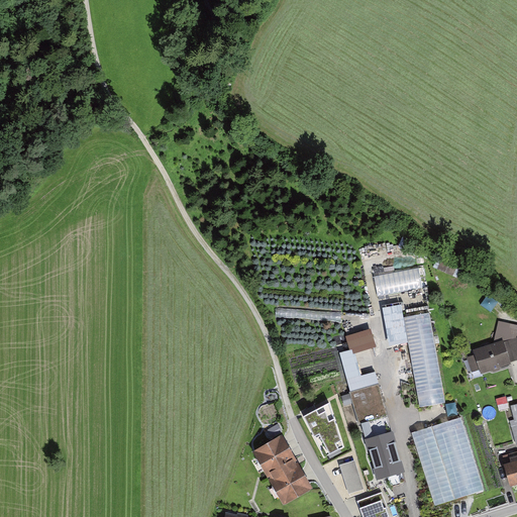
[(380,296),(423,289),(420,268),(376,275),(380,296)]
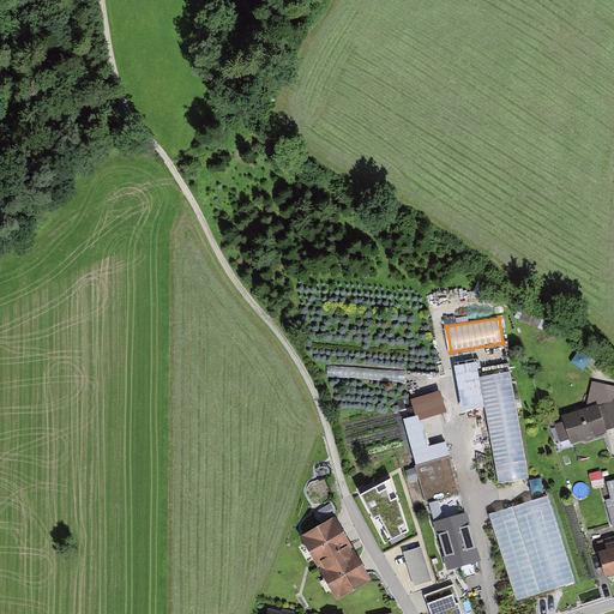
[(477,361),(455,365),(463,408),(485,404),(480,375),(477,361)]
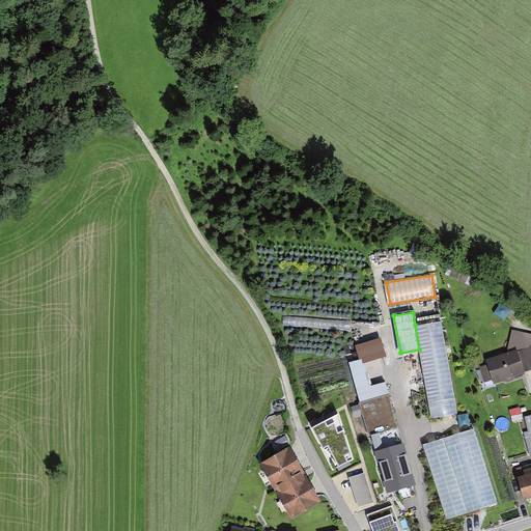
[(458,413),(443,320),(415,325),(419,350),(432,418),(458,413)]
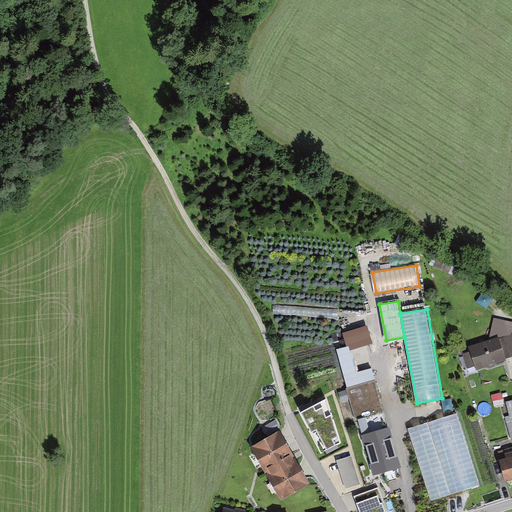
[(336,347),(356,420),(383,412),(371,368),(357,371),(351,348),(372,342),(367,325),(343,332),(346,345),(336,347)]
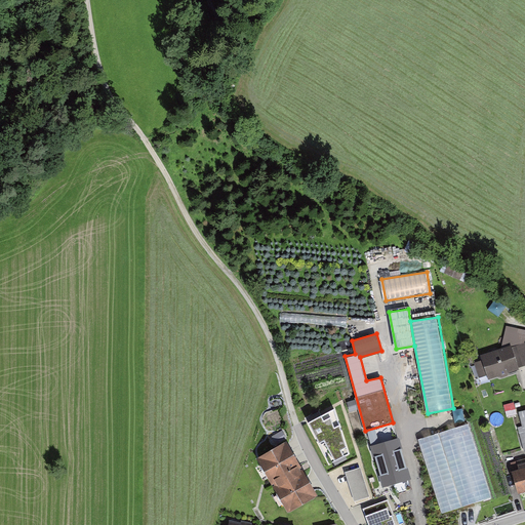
[(485,360),(477,362),(482,377),(490,375),(492,380),(522,370),(521,367),(524,366),(524,344),(517,348),(516,345),(484,356),(485,360)]
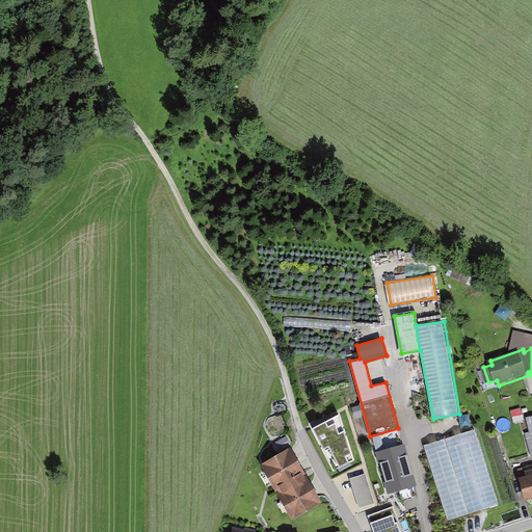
[(310,427),(334,472),(354,461),(340,414),(310,427)]
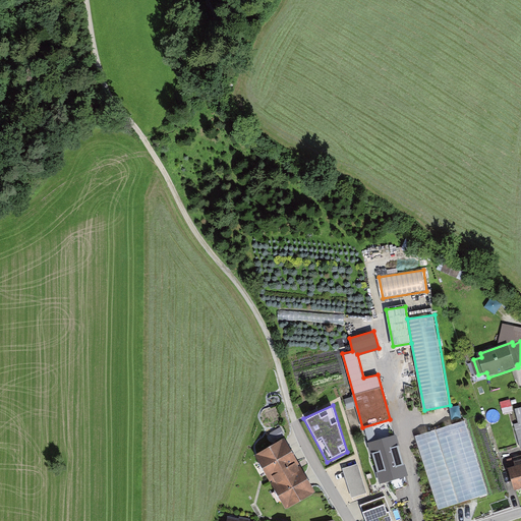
[(487,496),(463,422),(413,439),(438,512),(487,496)]
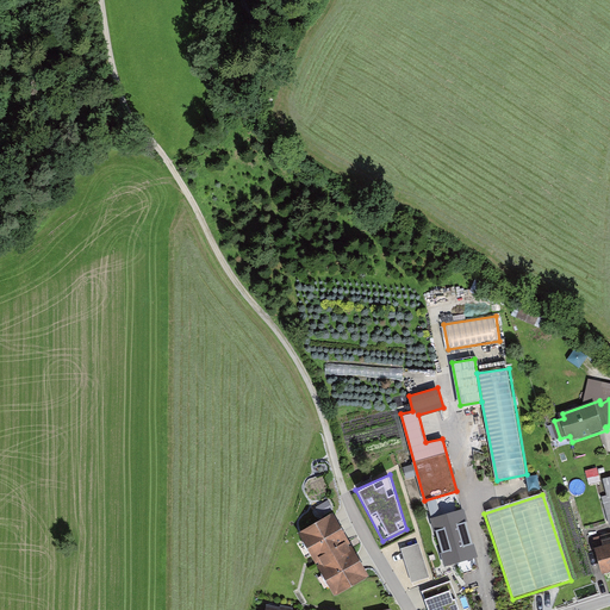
[(464,511),(436,521),(450,566),(479,556),(464,511)]
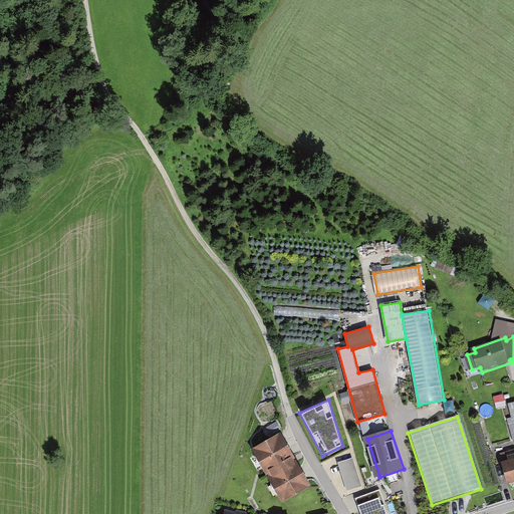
[(282,433),(254,449),(283,502),(311,486),(282,433)]
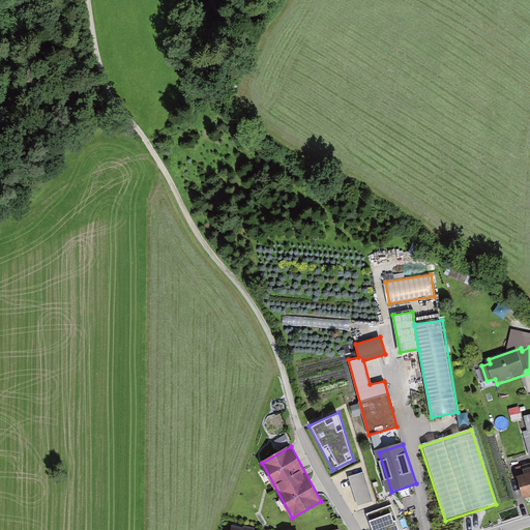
[(363,469),(346,475),(356,506),(374,500),(363,469)]
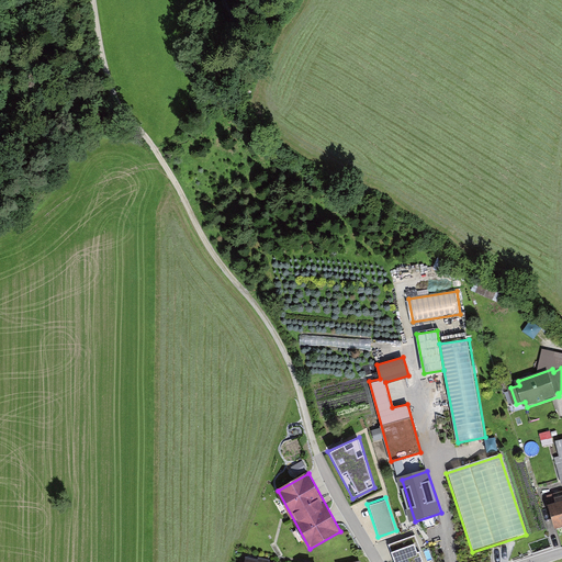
[(388,546),(393,561),(424,561),(415,536),(388,546)]
